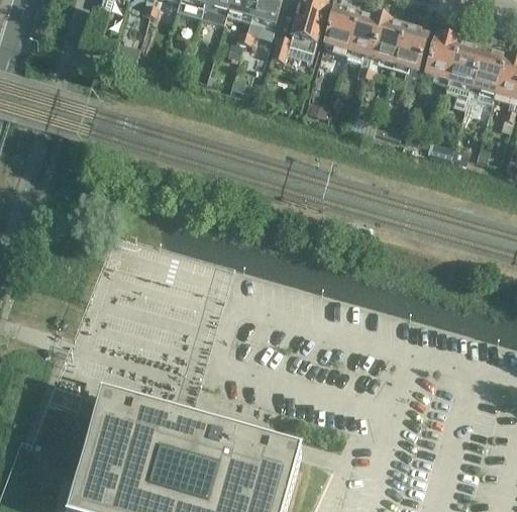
[(104,0),(101,10),(111,13),(114,0),(104,0)]
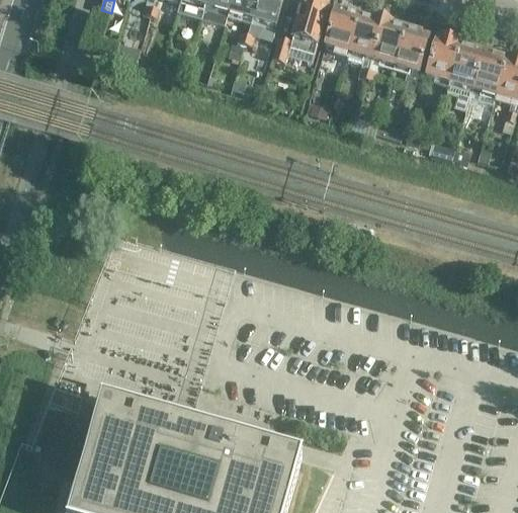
[(147,0),(143,14),(151,16),(156,0),(147,0)]
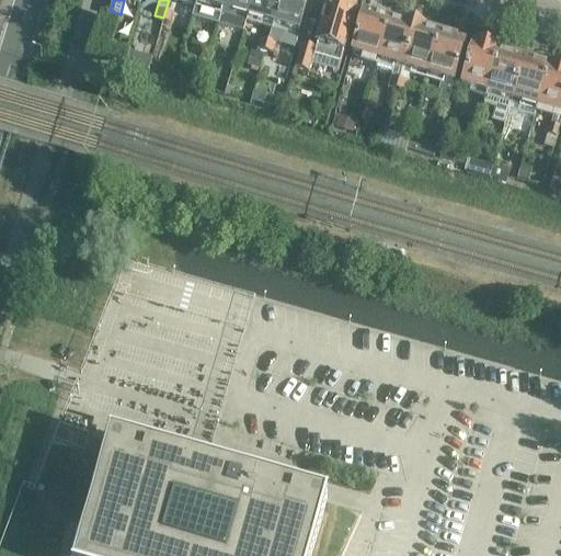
[(196,0),(195,3),(192,14),(217,22),(224,0),(196,0)]
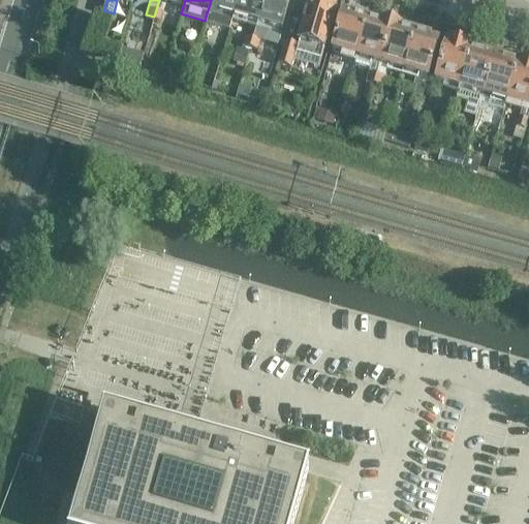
[(211,0),(205,21),(228,27),(231,17),(237,0),(211,0)]
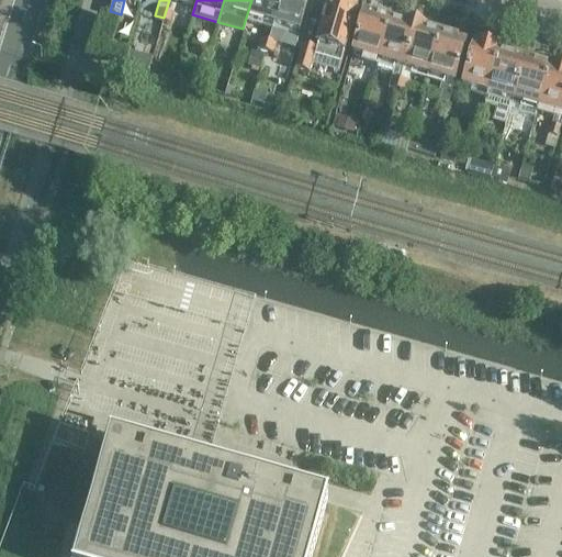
[(251,0),(246,18),(272,25),(279,0),(251,0)]
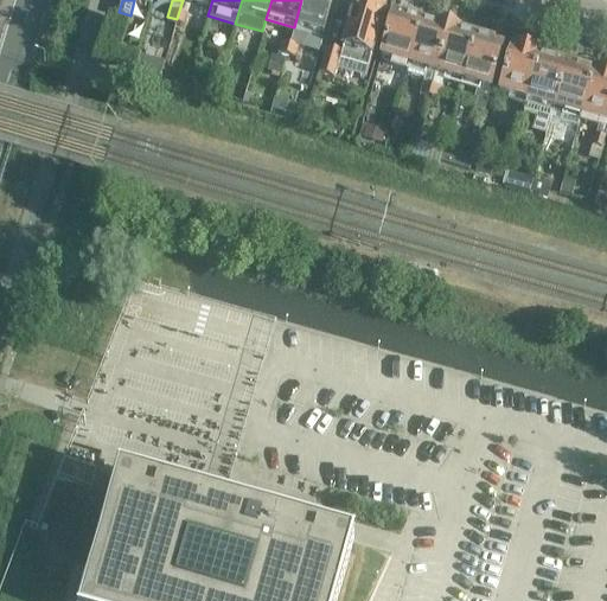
[(301,0),(294,27),(289,39),(318,48),(321,34),(331,0),(301,0)]
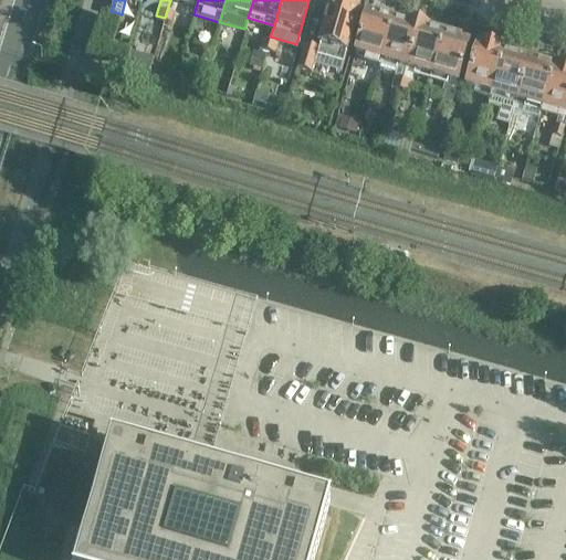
[(296,65),(312,70),(314,62),(339,69),(357,7),(334,0),(331,0),(316,45),(303,41),(296,65)]
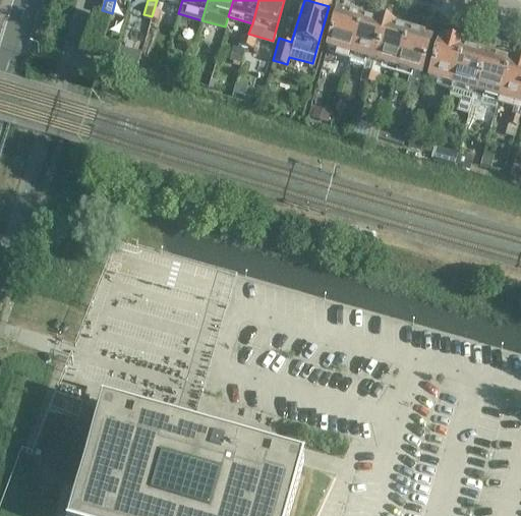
[(152,16),(159,18),(162,8),(155,6),(152,16)]
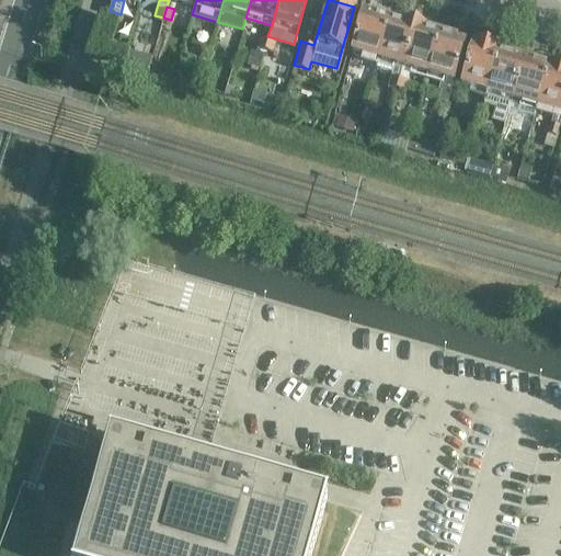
[(376,61),(389,16),(363,9),(351,50),(361,54),(359,57),(376,61)]
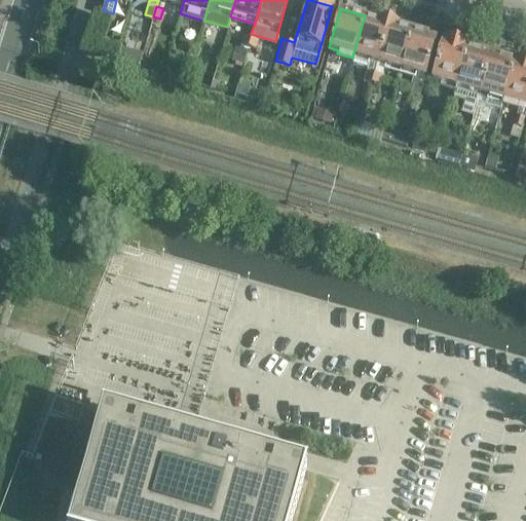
[(364,78),(371,80),(388,23),(365,15),(352,58),(351,61),(367,65),(367,68),(364,78)]
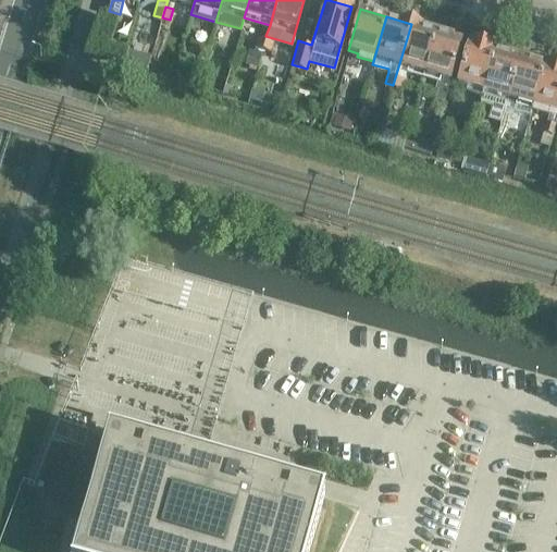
[(435,31),(411,24),(393,85),(401,87),(405,76),(397,74),(399,65),(408,68),(407,71),(422,75),(435,31)]
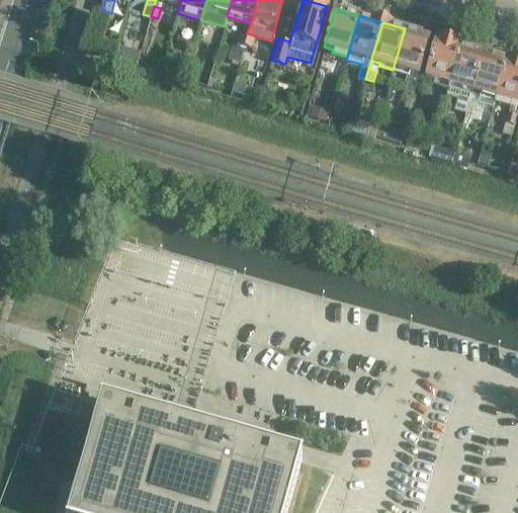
[(405,28),(393,70),(407,74),(404,80),(407,81),(405,91),(413,93),(418,74),(417,74),(428,35),(405,28)]
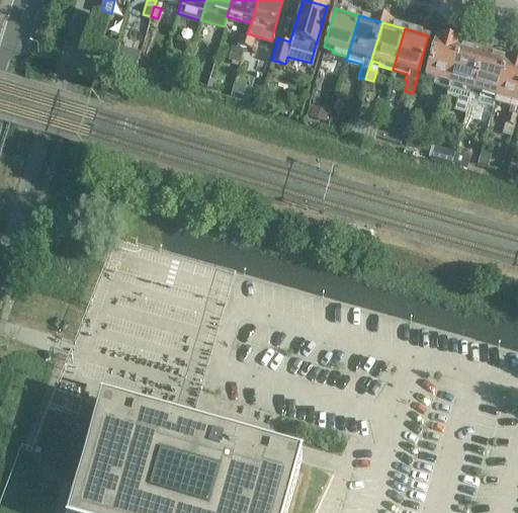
[(236,41),(244,44),(247,34),(239,31),(236,41)]
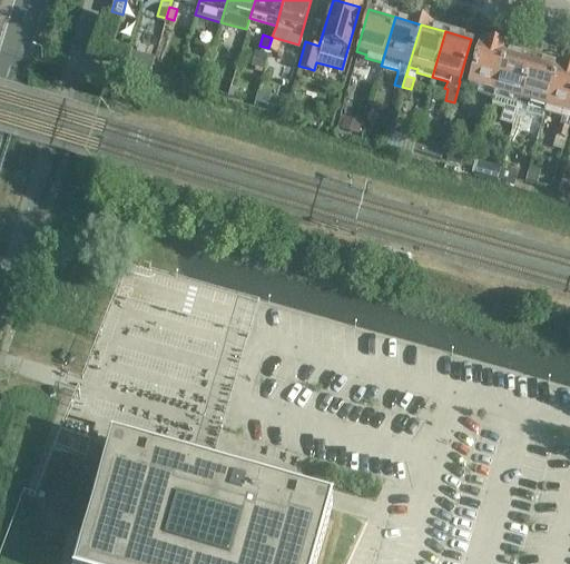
[(272,38),(268,48),(277,50),(281,40),(272,38)]
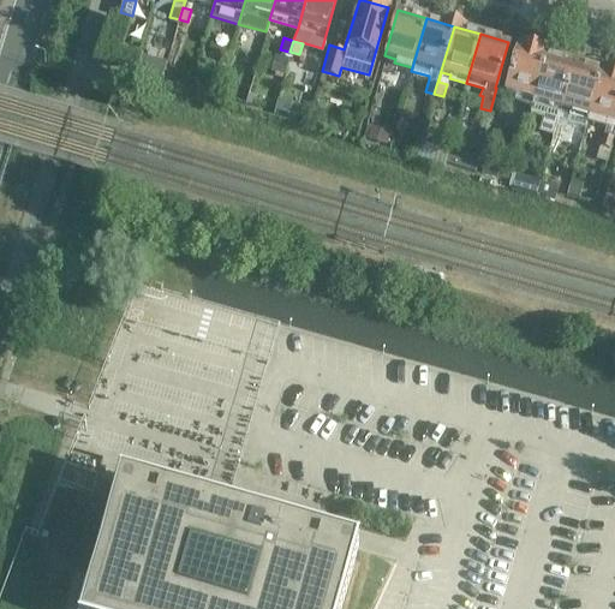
[(514,97),(531,102),(545,53),(518,45),(503,90),(517,94),(514,97)]
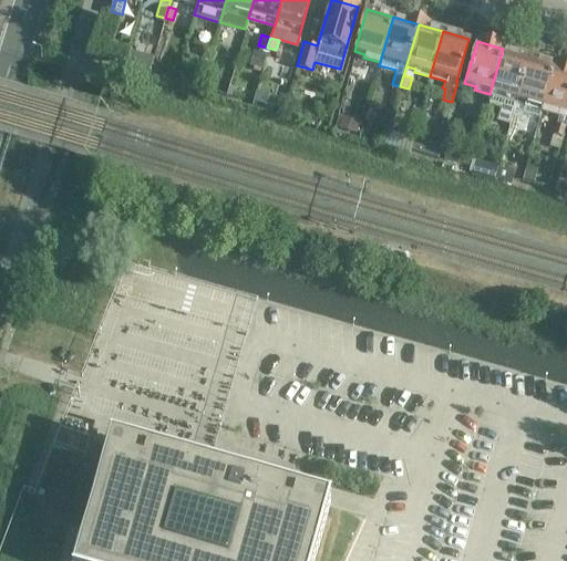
[(123,61),(146,66),(150,52),(126,47),(123,61)]
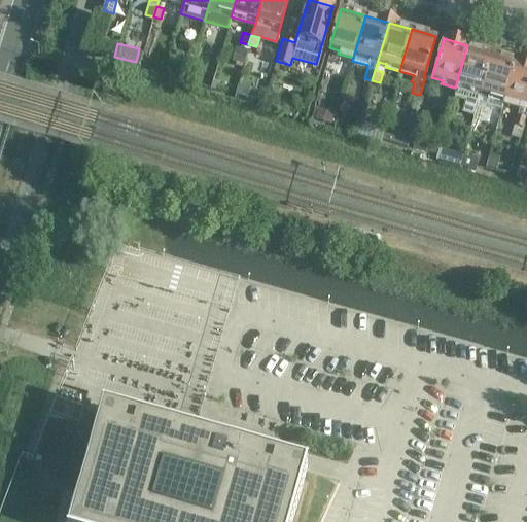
[(455,88),(453,96),(464,99),(460,110),(473,113),(480,92),(491,53),(467,45),(455,88)]
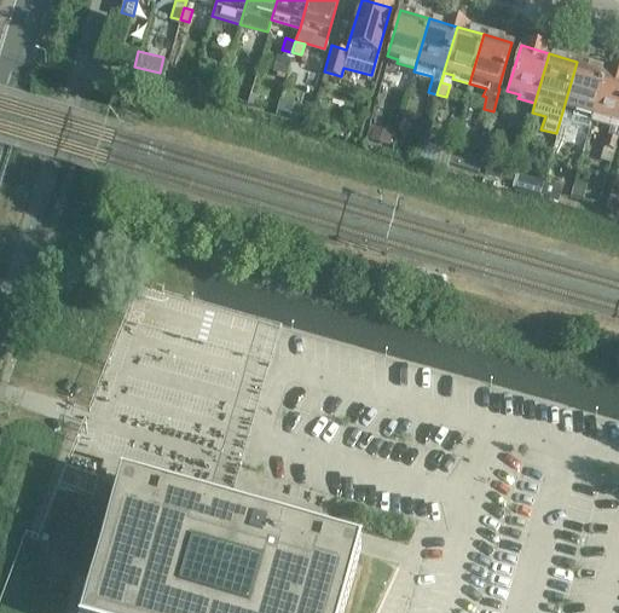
[(577,62),(563,108),(556,133),(566,137),(570,125),(571,126),(572,120),(588,125),(590,119),(591,116),(605,70),(577,62)]
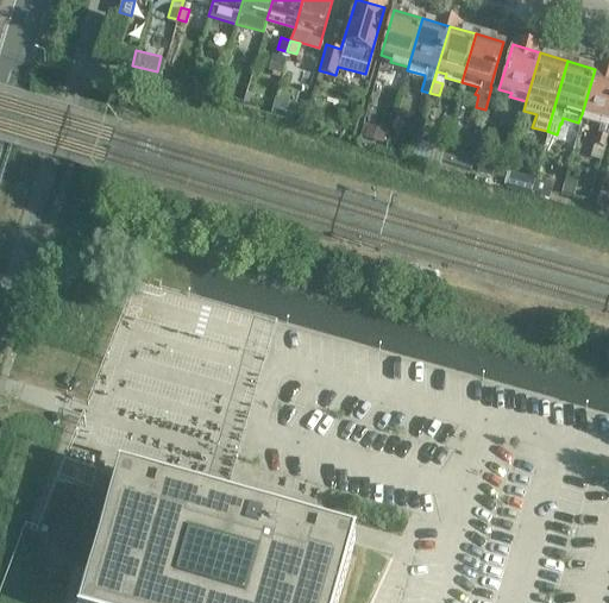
[(207,82),(218,86),(223,73),(212,69),(207,82)]
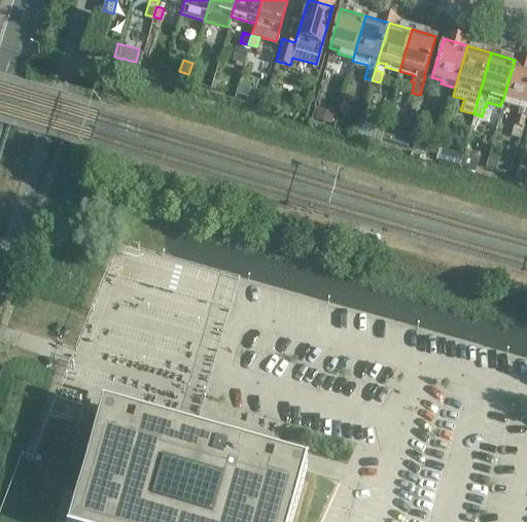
[(503,99),(502,101),(518,106),(519,103),(520,104),(515,123),(522,125),(526,108),(526,105),(526,62),(515,60),(503,99)]
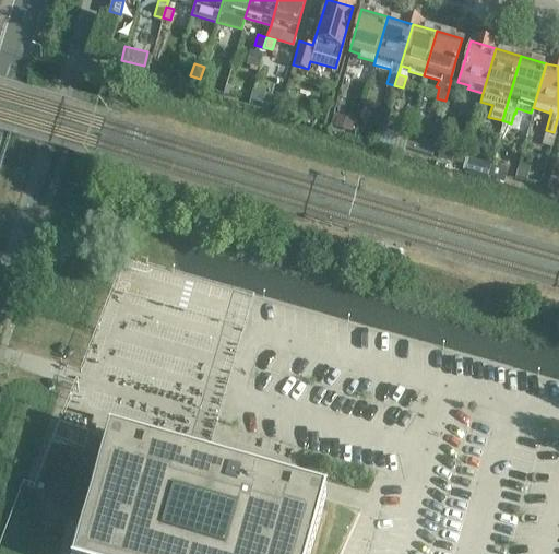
[(204,67),(200,79),(210,82),(214,70),(204,67)]
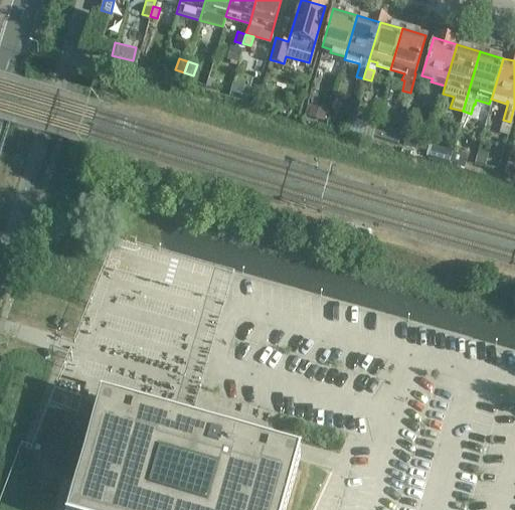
[(307,114),(324,118),(326,107),(310,103),(307,114)]
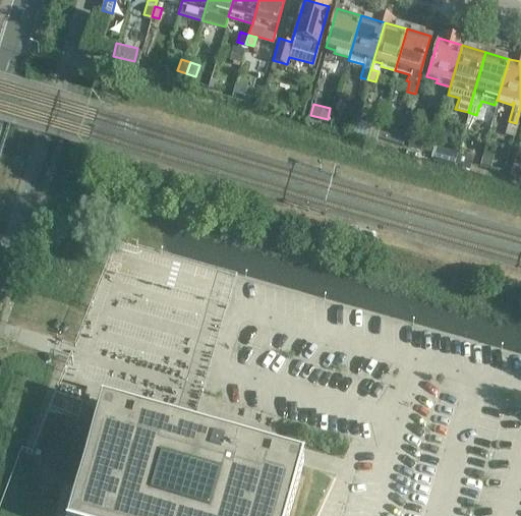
[(411,134),(409,142),(431,149),(433,141),(427,139),(427,138),(411,134)]
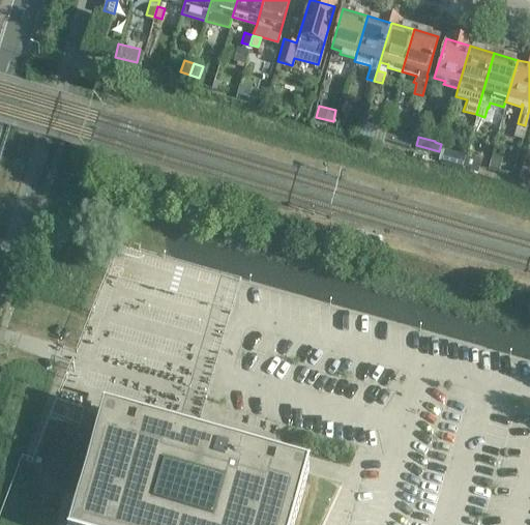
[(465,152),(462,163),(478,168),(481,157),(465,152)]
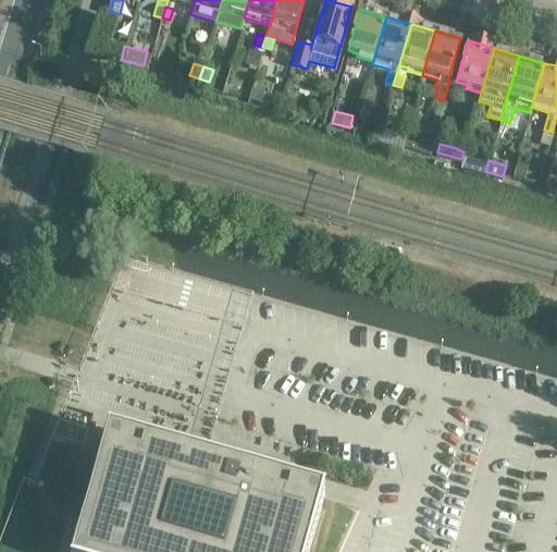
[(556,176),(547,174),(544,184),(554,187),(556,176)]
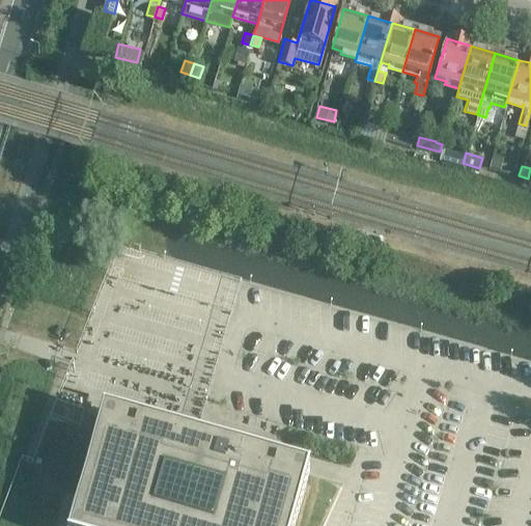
[(74,227),(58,222),(56,230),(72,234),(74,227)]
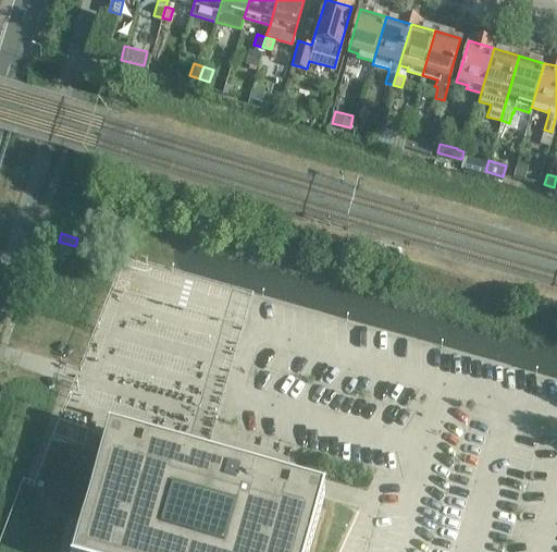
[(240,285),(124,252),(76,368),(60,406),(194,441),(240,285)]
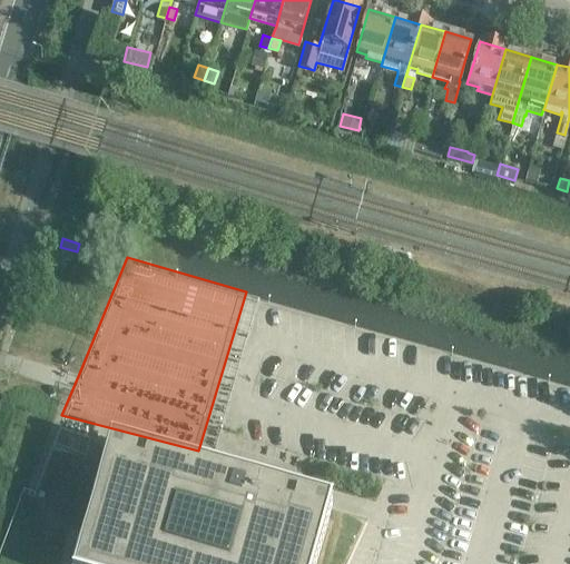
[(109,443),(74,563),(314,563),(332,503),(109,441),(109,443)]
